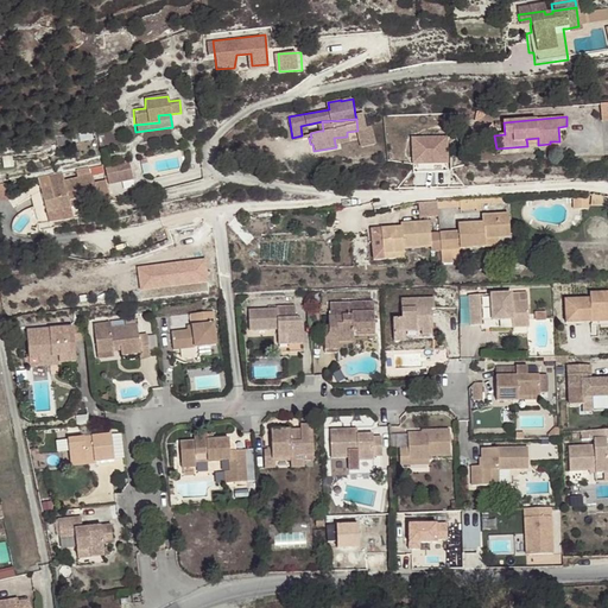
[(366,128),(365,119),(356,119),(358,131),(361,149),(374,146),(371,127),(366,128)]
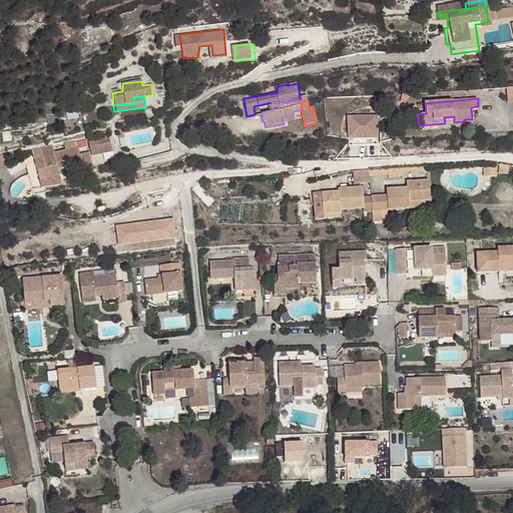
[(374,118),(345,119),(347,148),(375,147),(374,118)]
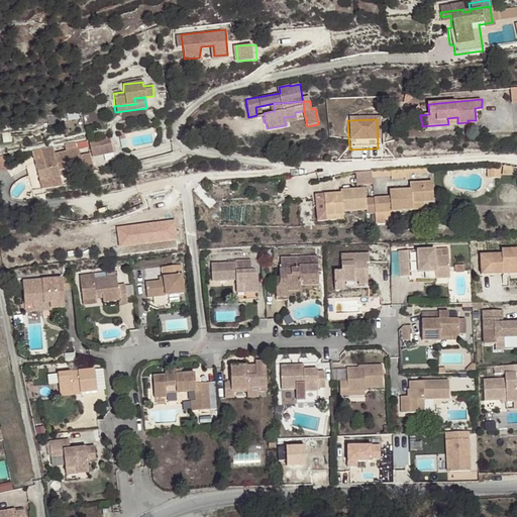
[(95,157),(116,151),(112,136),(91,141),(95,157)]
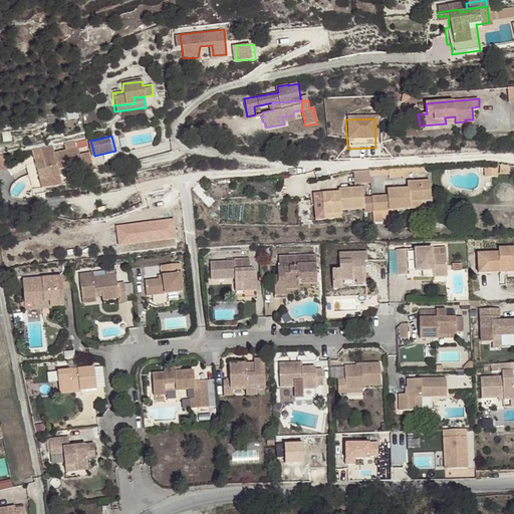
[(56,152),(36,155),(39,174),(64,170),(64,167),(80,165),(77,146),(56,149),(56,152)]
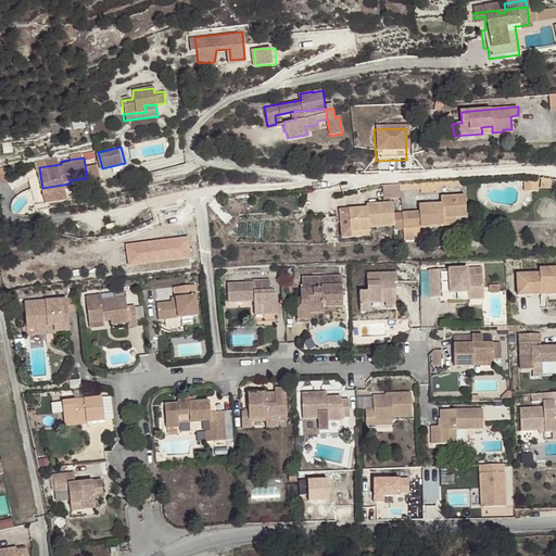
[(402,184),(384,185),(386,198),(403,197),(402,184)]
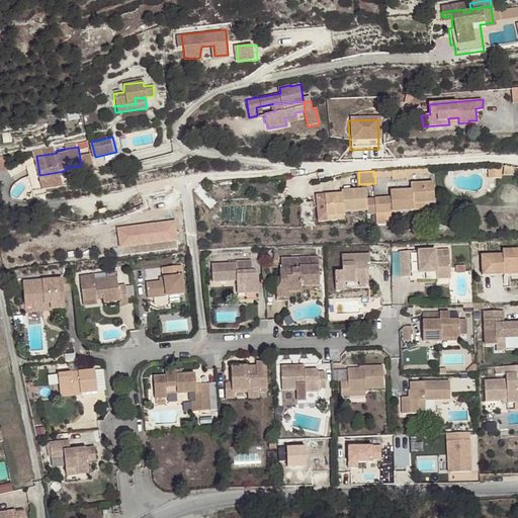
[(326,194),(326,216),(344,214),(344,210),(367,209),(367,214),(414,211),(414,205),(435,203),(433,183),(413,184),(413,190),(391,192),(392,197),(366,199),(366,188),(341,190),(342,193),(326,194)]
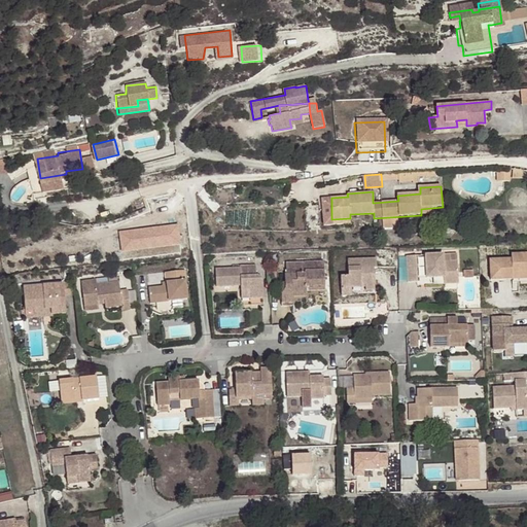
[(177,225),(120,233),(123,252),(180,244),(177,225)]
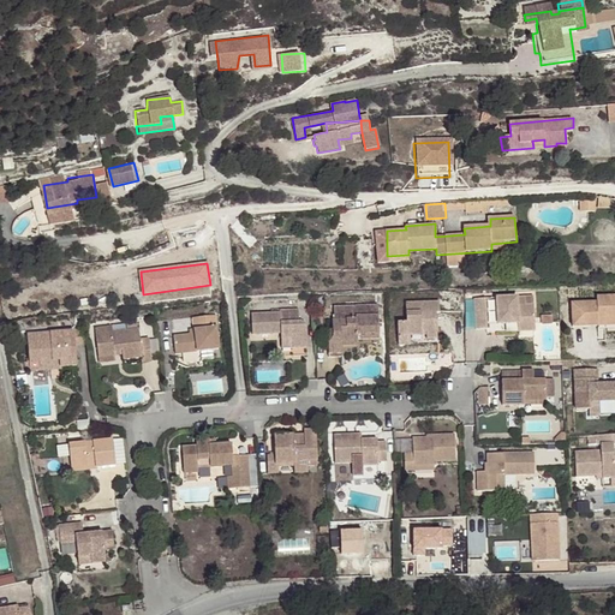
[(572,327),(598,327),(598,318),(614,318),(614,296),(597,297),(597,303),(571,304),(572,327)]
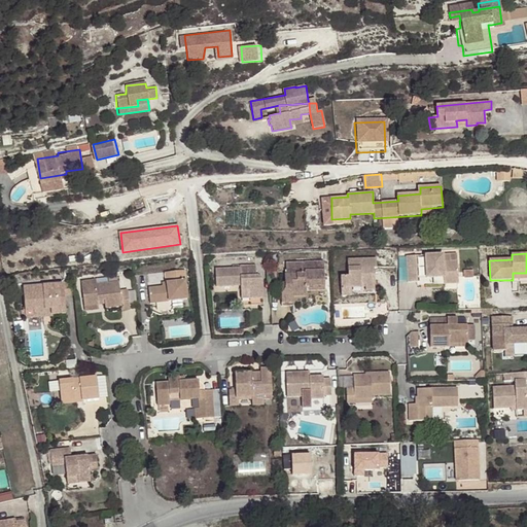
[(429,255),(429,278),(448,278),(448,282),(448,285),(462,285),(462,261),(454,262),(454,254),(429,255)]
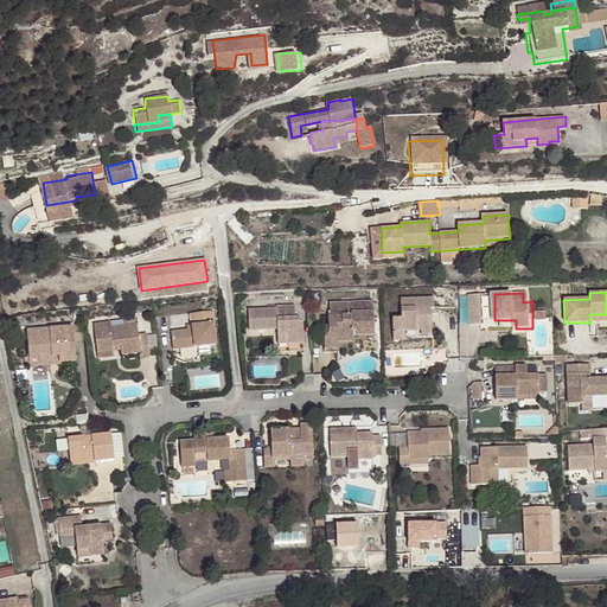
[(481,294),(470,295),(470,327),(481,326),(481,294)]
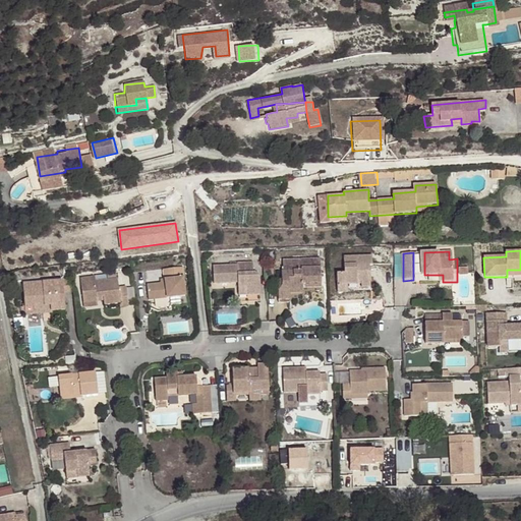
[(337,275),(337,287),(347,286),(356,286),(356,283),(361,283),(361,286),(361,289),(370,288),(369,266),(373,266),(372,256),(344,257),(345,274),(337,275)]
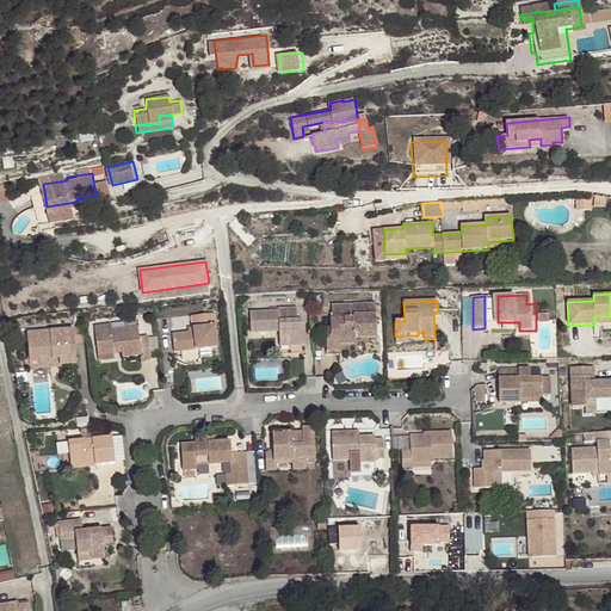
[(351,319),(351,314),(351,304),(332,306),(333,319),(331,319),(331,329),(331,335),(326,340),(327,356),(366,353),(365,338),(378,337),(377,313),(355,314),(355,319),(351,319)]
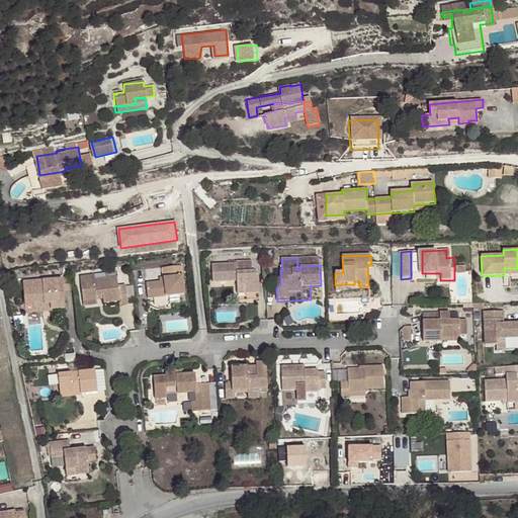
[(213,282),(234,281),(234,278),(237,278),(237,281),(237,286),(245,286),(245,293),(259,293),(258,274),(256,270),(252,271),(252,259),(237,260),(236,263),(212,264),(213,282)]
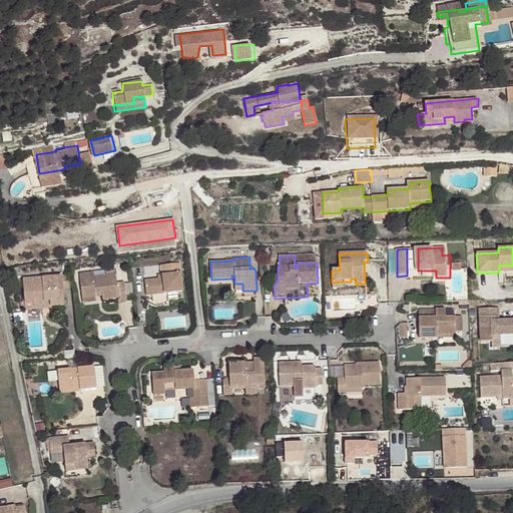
[(79,275),(81,299),(95,297),(95,293),(101,293),(102,297),(102,301),(118,299),(118,304),(126,303),(124,284),(117,285),(116,276),(93,278),(93,273),(79,275)]
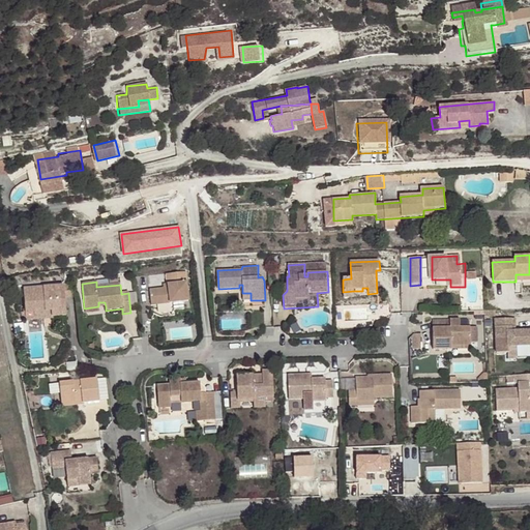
[(168,289),(164,289),(150,290),(151,305),(188,301),(186,282),(168,283),(168,289)]
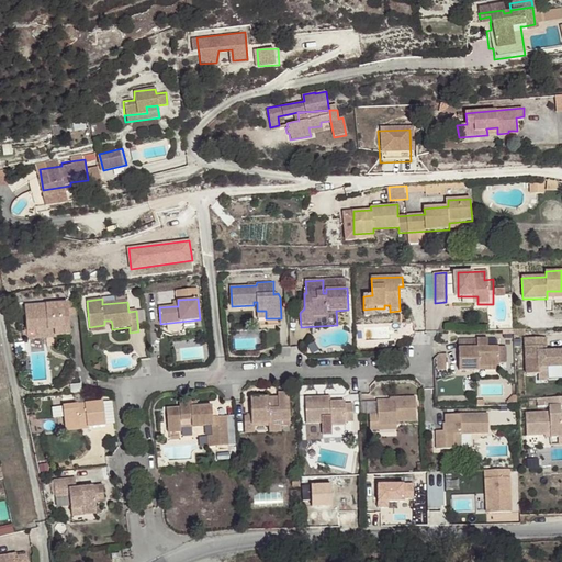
[(66,304),(24,307),(26,334),(54,332),(55,338),(69,337),(66,304)]
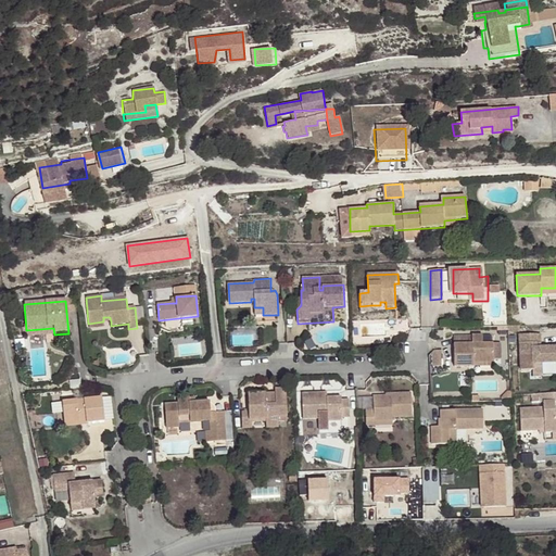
[(536,343),(541,343),(541,333),(519,335),(521,370),(534,370),(533,364),(539,363),(555,362),(555,346),(541,348),(536,349),(536,343)]
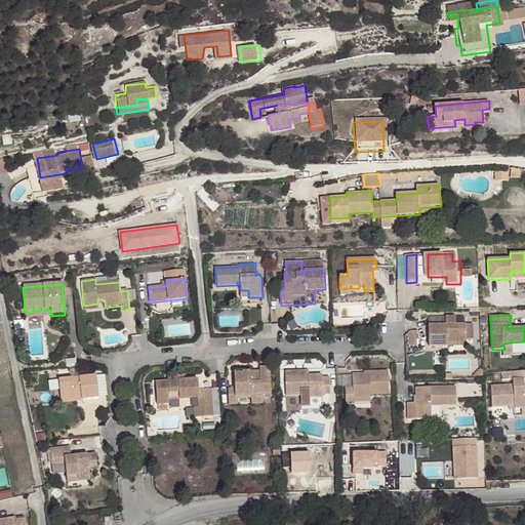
[(428,346),(441,346),(441,341),(466,340),(466,322),(429,323),(428,346)]
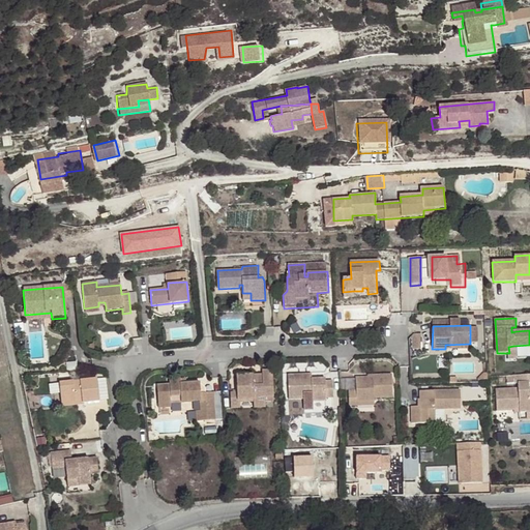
[(256,373),(236,374),(237,390),(230,390),(230,407),(239,407),(239,399),(253,399),(253,401),(265,401),(264,394),(273,393),(272,369),(261,369),(262,372),(262,376),(257,376),(256,373)]
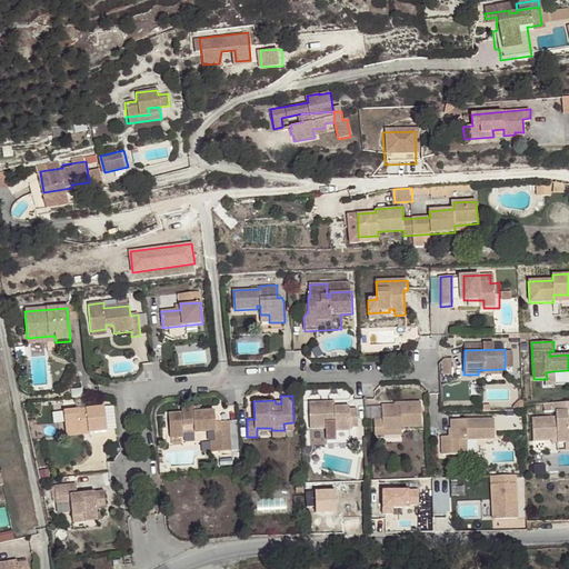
[(401,426),(421,426),(421,400),(400,401),(400,403),(382,405),(382,419),(375,419),(376,436),(385,435),(385,430),(401,430),(401,426)]
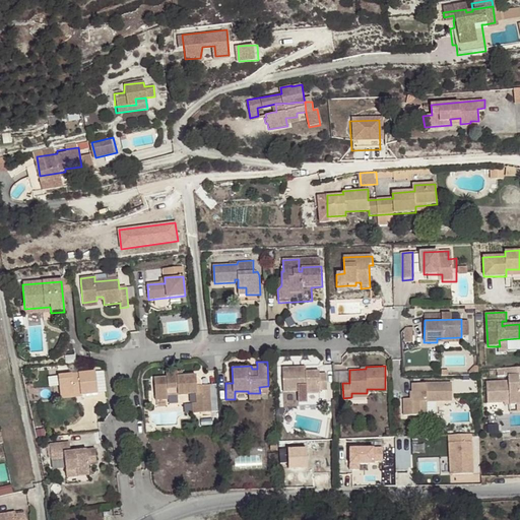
[(327,391),(326,374),(319,375),(318,372),(313,372),(306,372),(305,368),(282,369),(283,392),(298,392),(299,401),(306,400),(306,394),(319,393),(319,391),(327,391)]
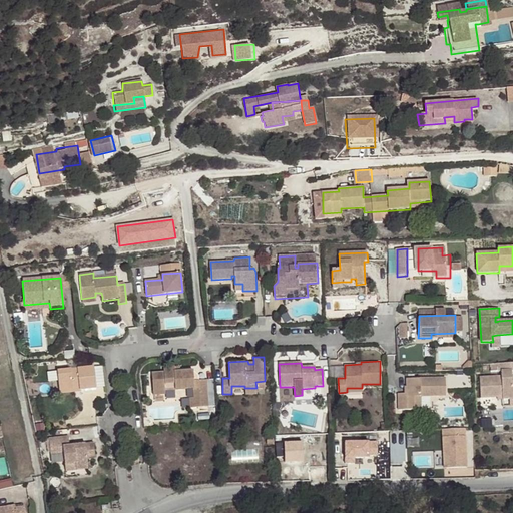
[(512,363),(498,364),(498,373),(501,373),(512,372),(512,363)]
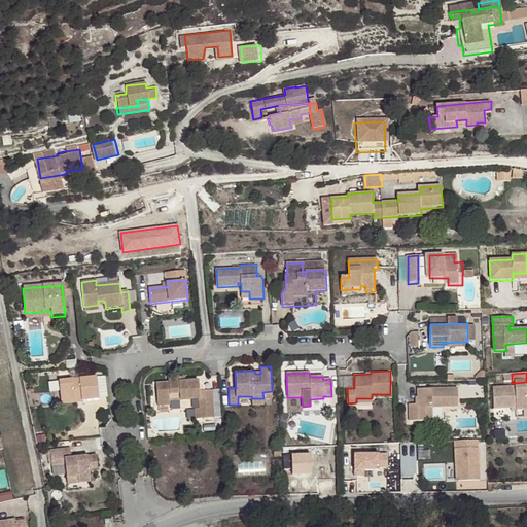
[(179,380),(179,375),(167,376),(167,381),(155,382),(156,402),(169,402),(169,391),(178,390),(179,397),(199,396),(204,395),(205,416),(214,416),(212,387),(204,388),(203,383),(198,378),(183,379),(179,380)]
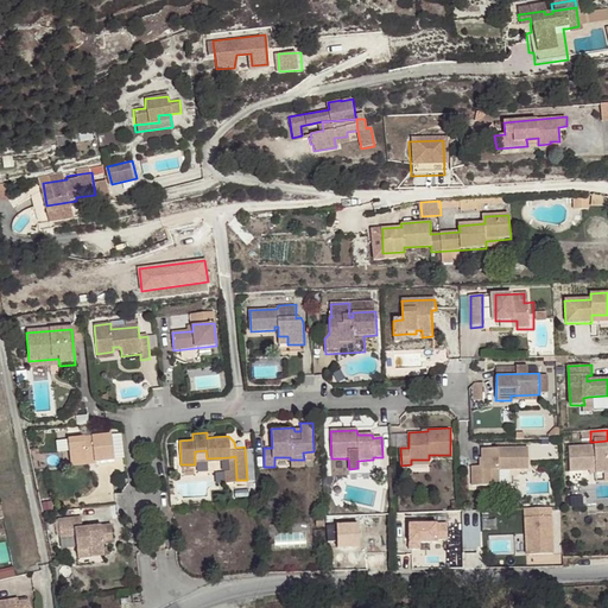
[(68,441),(71,463),(95,461),(95,463),(114,461),(112,436),(68,441)]
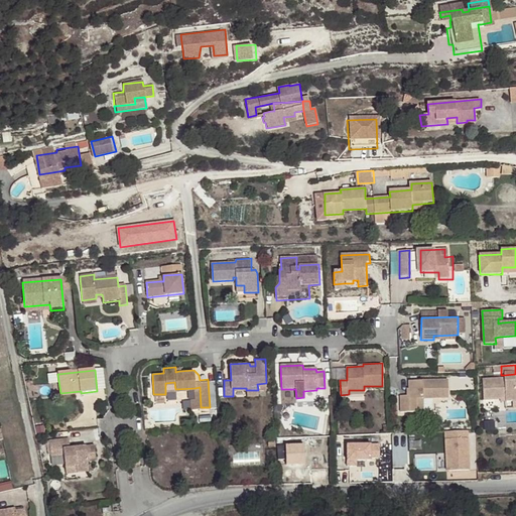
[(515,374),(504,375),(504,379),(482,380),(483,400),(484,401),(500,400),(506,400),(506,403),(512,402),(515,401),(515,385),(515,386),(515,374)]
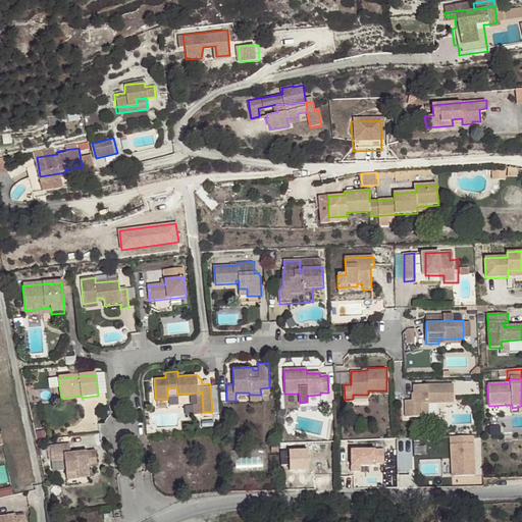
[(462,387),(422,386),(421,402),(412,402),(411,418),(434,419),(435,406),(461,407),(462,387)]
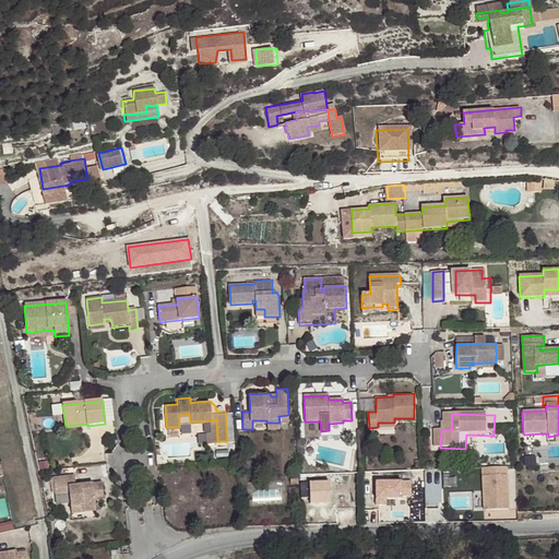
[(216,419),(211,420),(212,431),(206,431),(207,442),(217,441),(216,419)]
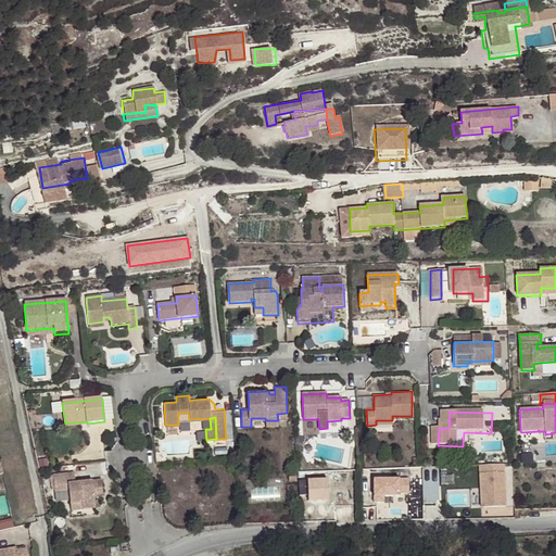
[(441,501),(439,465),(424,466),(426,502),(441,501)]
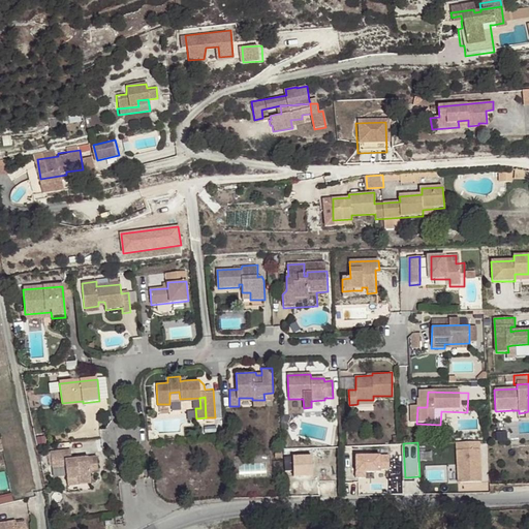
[(480,442),(457,443),(459,483),(483,481),(480,442)]
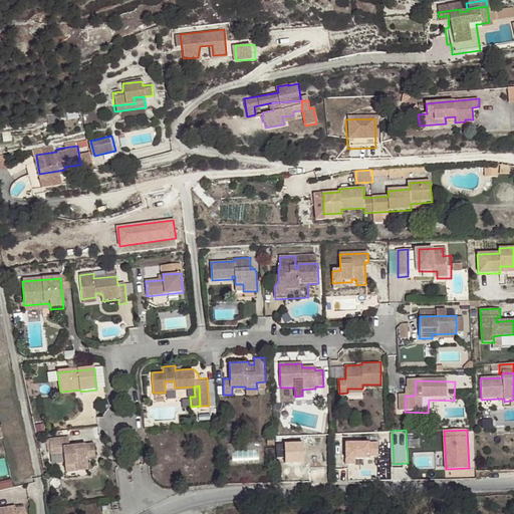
[(77,452),(75,448),(71,448),(69,439),(50,442),(51,457),(64,455),(66,467),(76,466),(78,473),(89,471),(87,462),(96,461),(95,446),(80,447),(81,451),(77,452)]
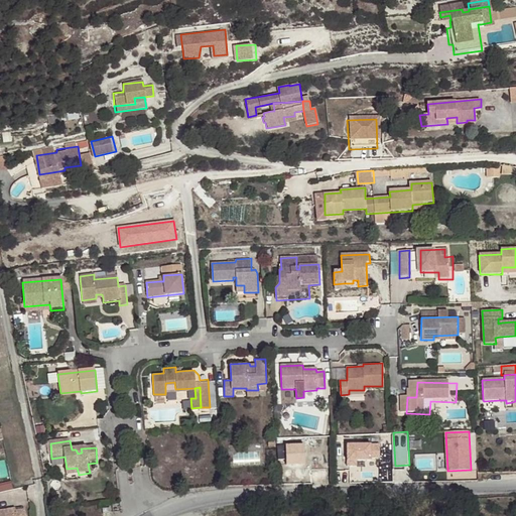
[(379,443),(346,444),(347,467),(365,466),(365,461),(370,461),(370,459),(380,459),(379,443)]
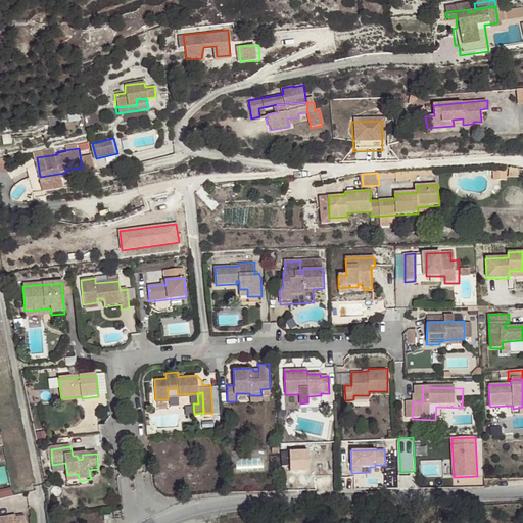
[(303,456),(287,457),(289,486),(298,485),(297,471),(303,470),(303,456)]
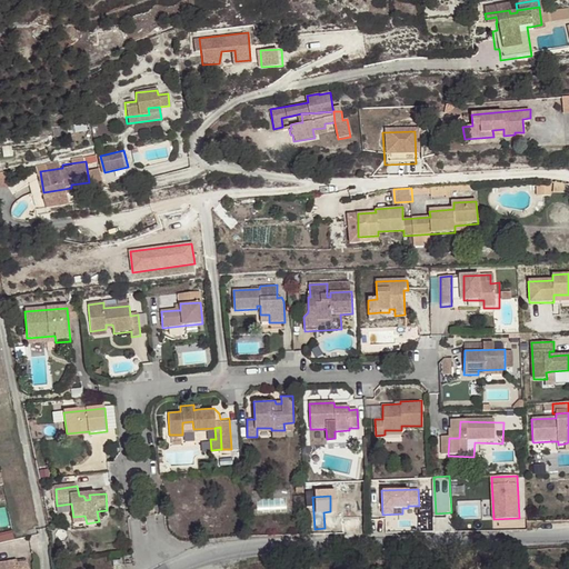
[(361,523),(361,513),(345,515),(345,523),(361,523)]
